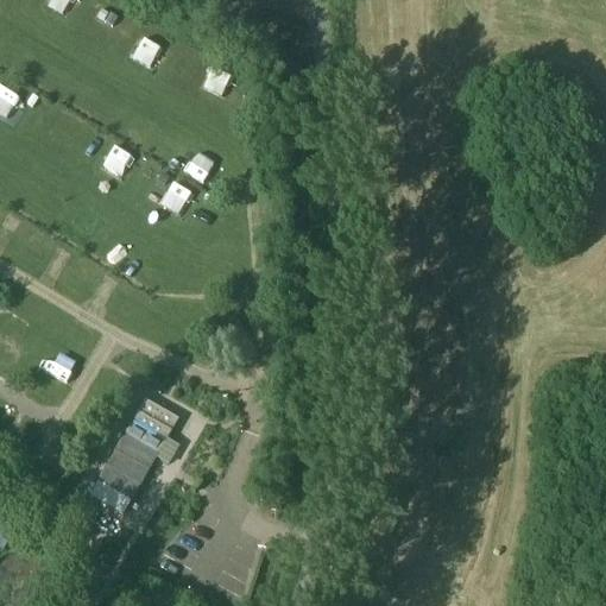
[(43,0),(62,13),(70,0),(43,0)]
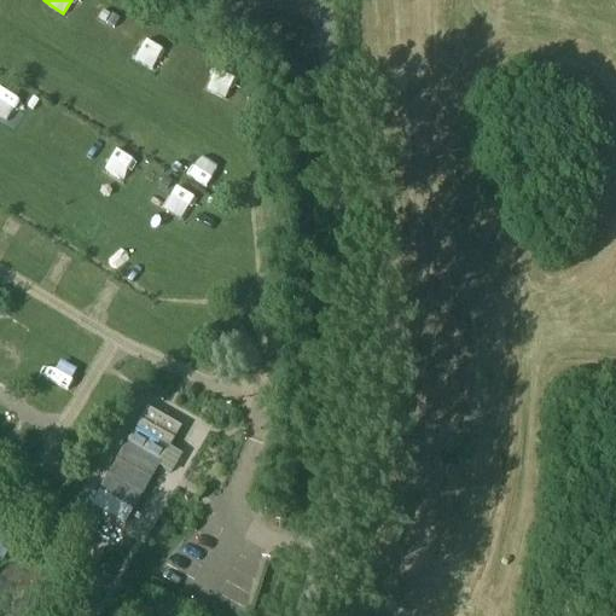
[(132,60),(152,69),(162,46),(141,36),(132,60)]
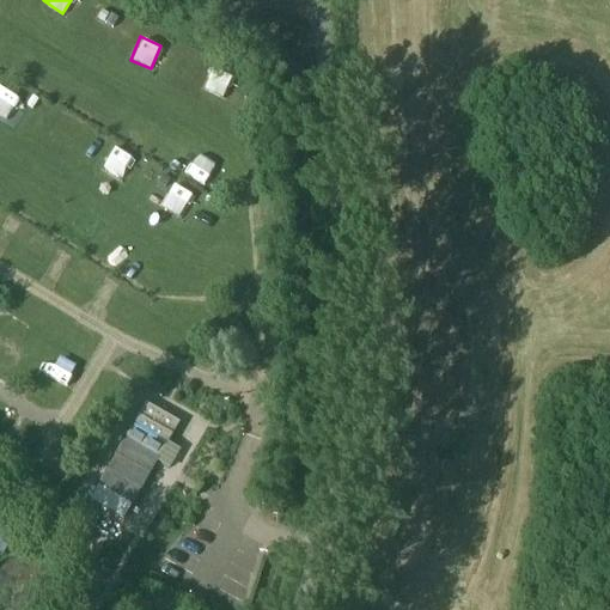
[(114,145),(99,170),(121,182),(135,157),(114,145)]
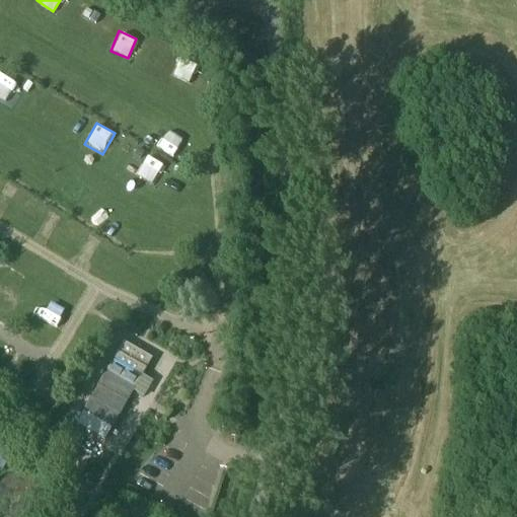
[(154,182),(164,162),(146,153),(136,174),(154,182)]
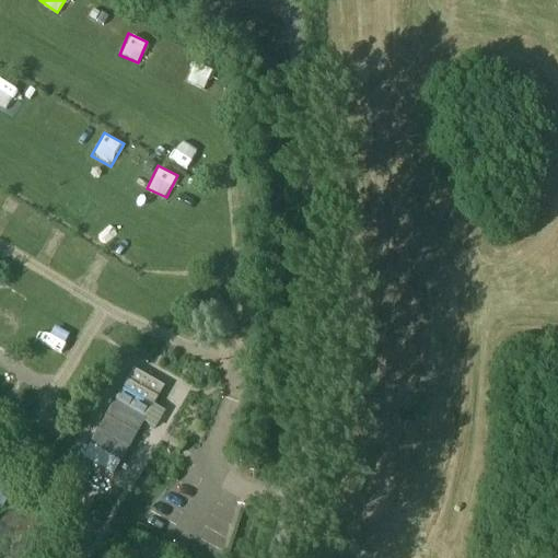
[(131,369),(89,444),(119,462),(162,386),(131,369)]
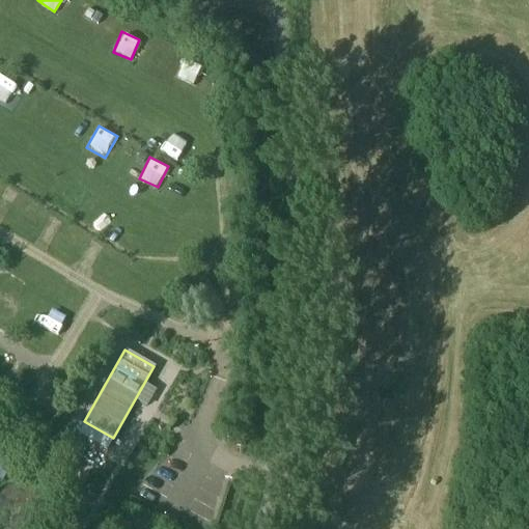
[(179,519),(200,527),(207,506),(188,498),(179,519)]
